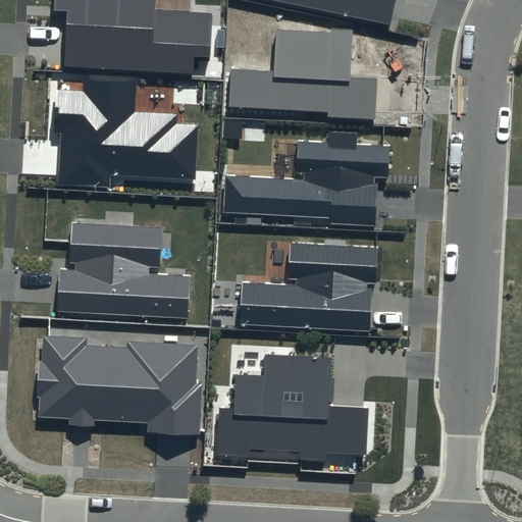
[(54,0),(54,10),(67,11),(64,66),(194,73),(195,56),(211,57),(213,13),(154,10),(154,0),(54,0)]
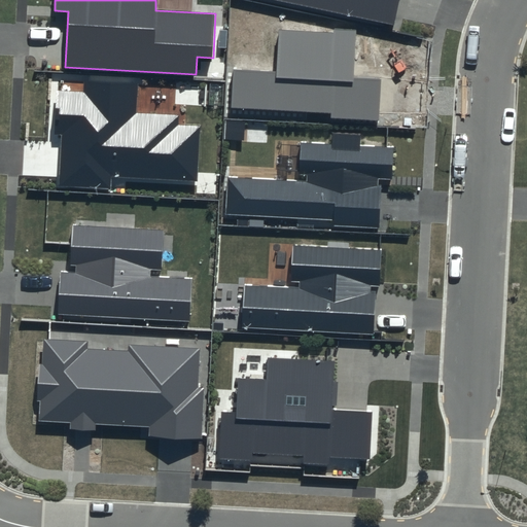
[(279,0),(393,24),(398,0),(279,0)]
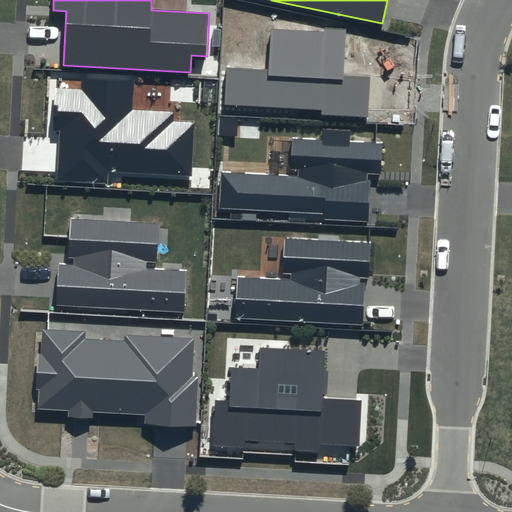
[(344,75),(346,28),(324,27),(324,31),(270,29),(268,69),(226,67),(224,105),(321,109),(321,115),(369,117),(371,76),(344,75)]
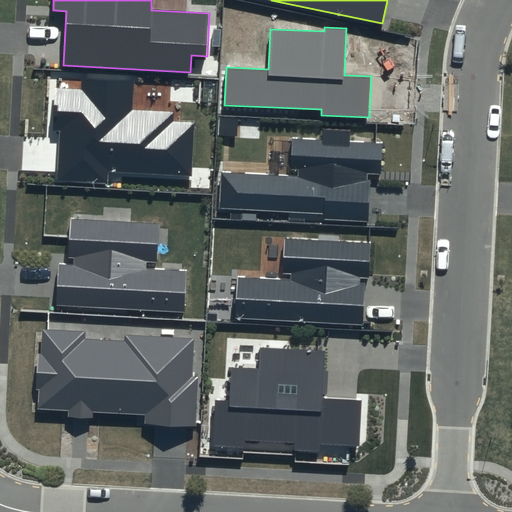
[(133,82),(83,79),(82,90),(55,88),(53,131),(59,131),(57,182),(109,185),(110,171),(191,176),(194,123),(172,121),(173,112),(132,110),(133,82)]
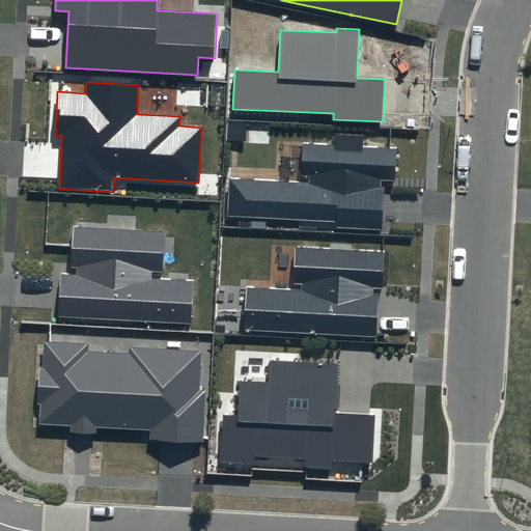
[(362,135),(334,134),(334,145),(302,144),(301,177),(308,177),(308,182),(230,178),(228,216),(337,221),(337,227),(379,228),(381,179),(394,180),(395,149),(362,148),(362,135)]
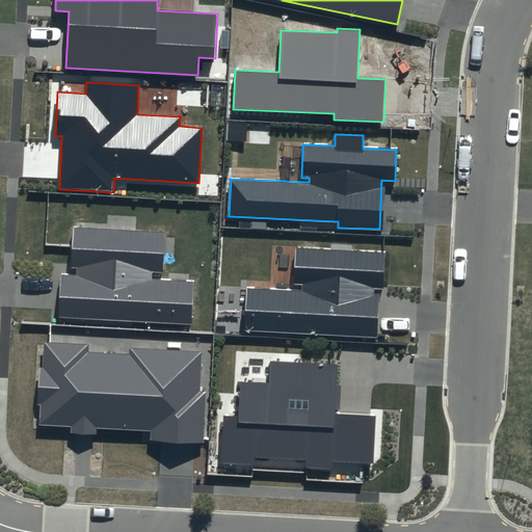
[(165,232),(73,227),(71,268),(77,268),(77,274),(60,273),(58,317),(192,324),(194,282),(152,280),(153,272),(163,272),(165,232)]
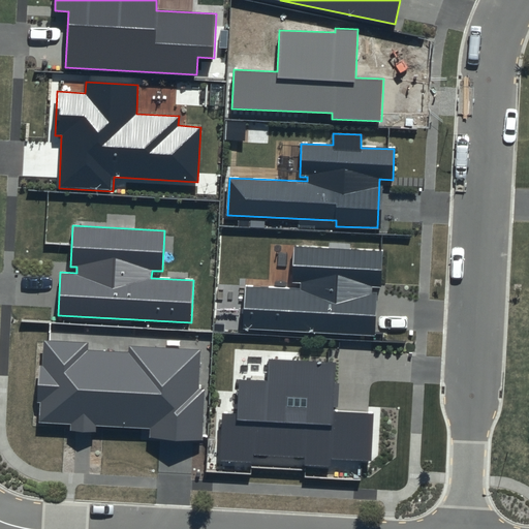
[(381,287),(383,250),(294,245),(292,282),(302,282),(301,289),(245,286),(243,329),(375,336),(377,292),(372,291),(372,287),(381,287)]
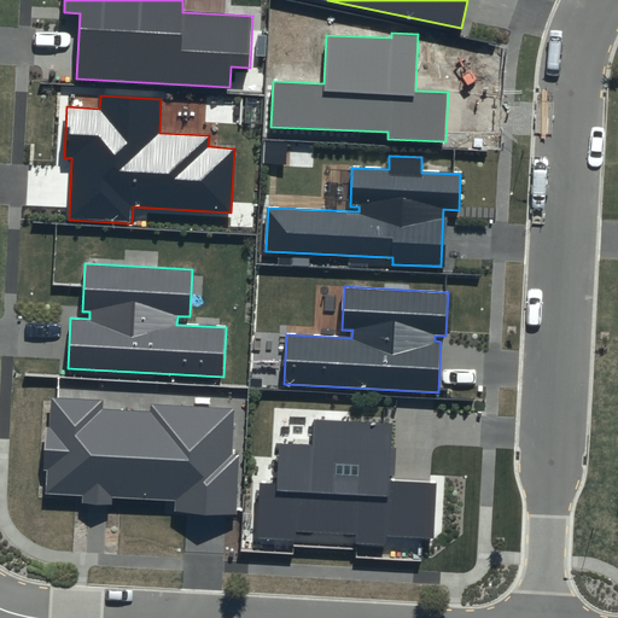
[(104,400),(51,397),(50,427),(44,427),(41,471),(47,471),(46,494),(83,496),(82,503),(112,505),(112,499),(175,501),(174,511),(234,513),(237,458),(231,458),(233,408),(151,404),(150,412),(104,409),(104,400)]
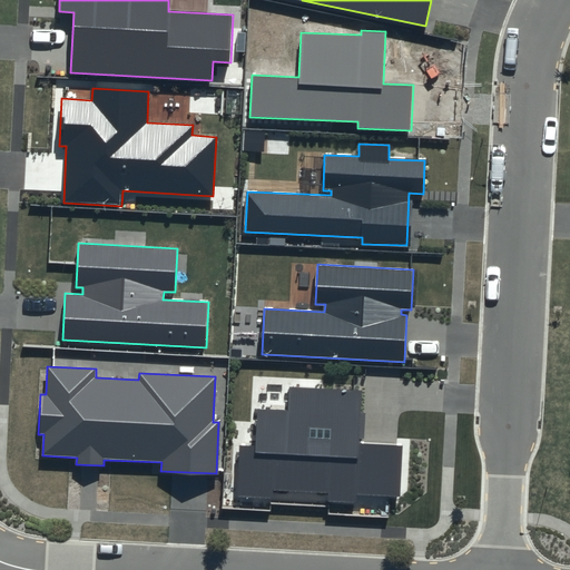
[(361,391),(291,389),(290,411),(257,410),(255,446),(238,445),(236,498),(273,500),(274,491),(328,493),(327,502),(356,503),(357,494),(400,497),(402,446),(359,445),(361,391)]
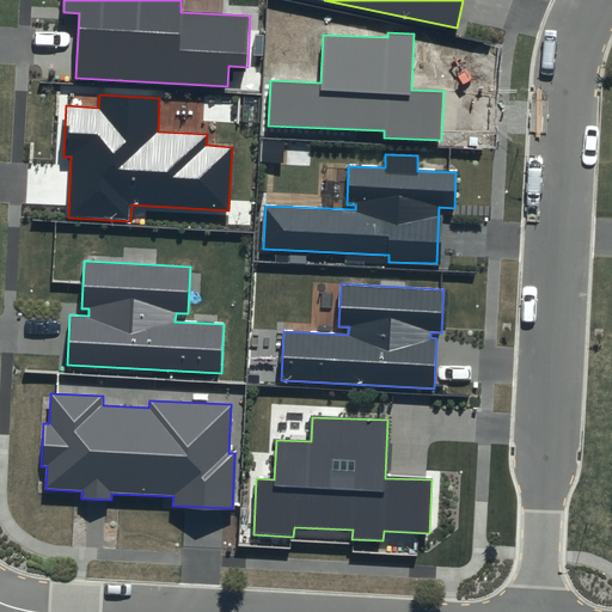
All buildings are outlined.
